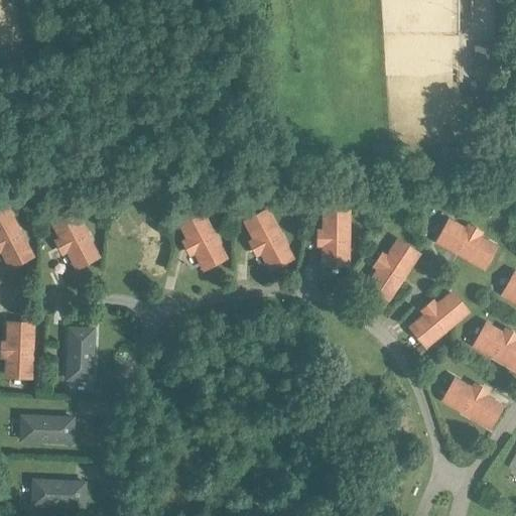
[(495,60),(495,43),(476,43),(476,60),(495,60)]
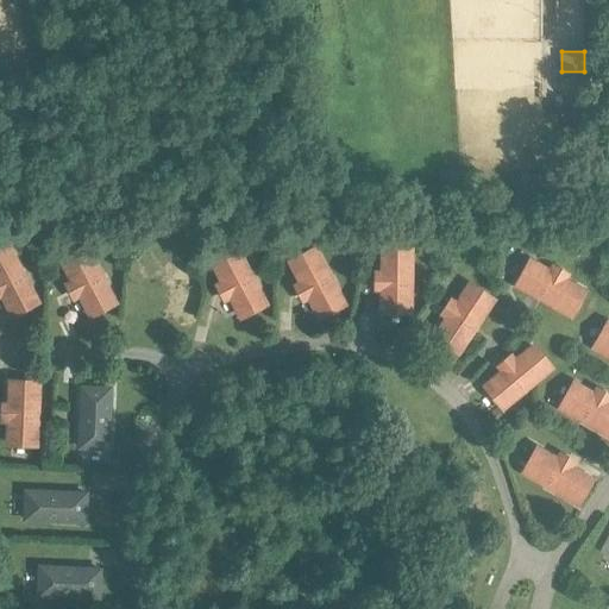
[(572,73),(558,76),(563,94),(576,90),(572,73)]
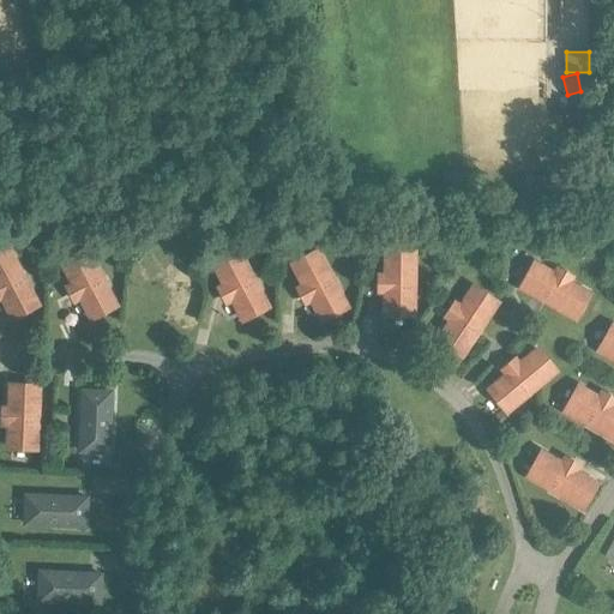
[(10,247),(0,252),(0,296),(12,320),(41,306),(10,247)]
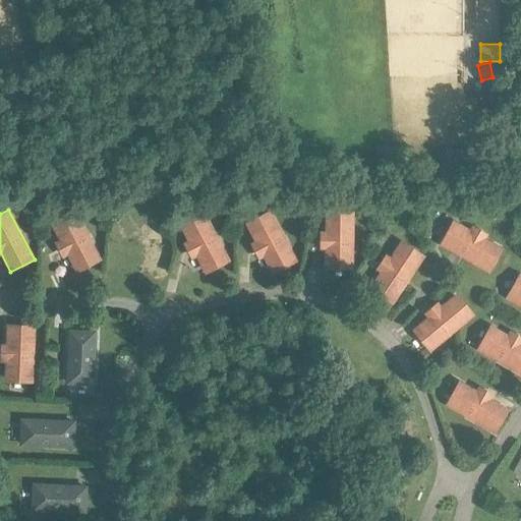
[(73,212),(52,223),(60,239),(69,256),(73,265),(75,268),(76,271),(77,272),(101,259),(100,257),(99,256),(74,211),(73,212)]
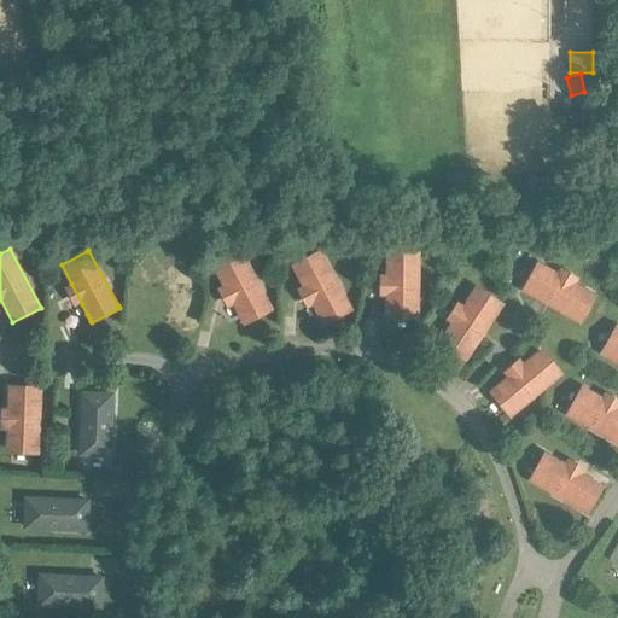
[(321,250),(292,266),(303,286),(314,307),(324,325),(326,324),(327,322),(353,310),(321,250)]
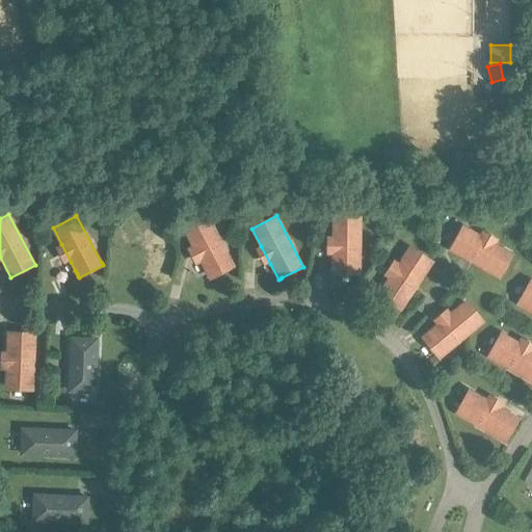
[(208,216),(184,229),(185,231),(194,248),(204,266),(208,274),(209,276),(210,278),(210,280),(234,266),(211,221),(209,218),(208,216)]
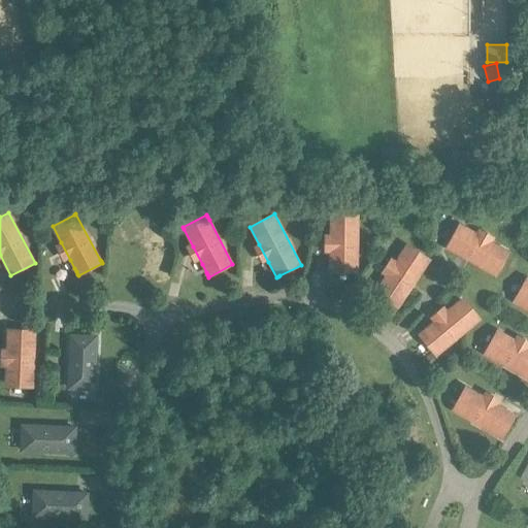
[(358,270),(358,215),(331,215),(331,235),(325,234),(325,252),(330,252),(330,270),(358,270)]
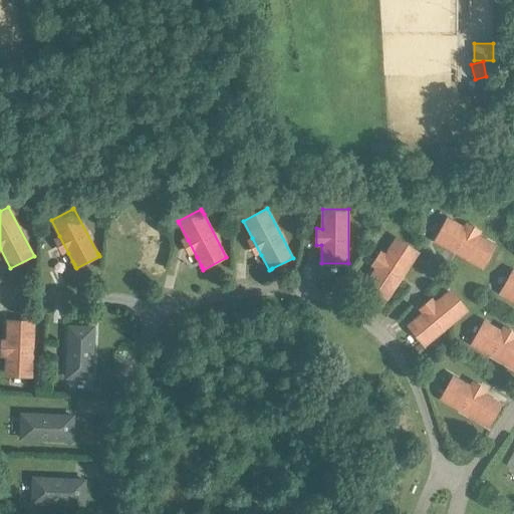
[(467,224),(464,229),(448,220),(436,241),(481,266),(493,245),(481,238),(484,234),(467,224)]
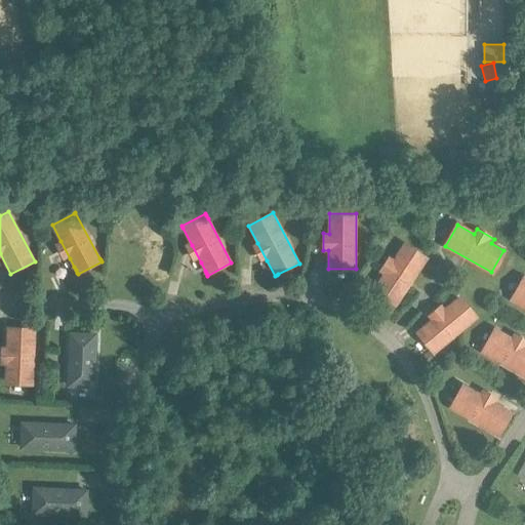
[(372,288),(396,305),(428,259),(403,243),(393,258),(388,255),(378,270),(382,273),(372,288)]
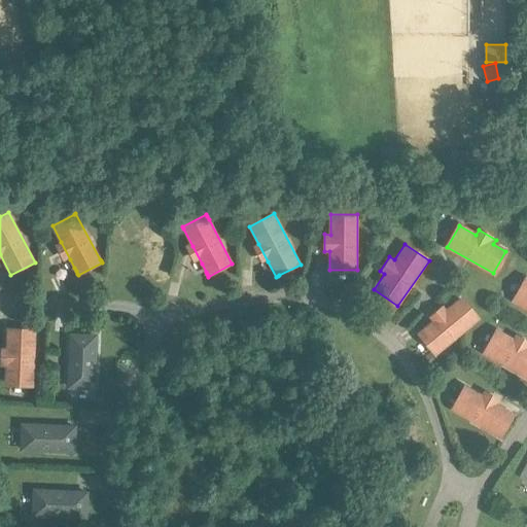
[(526,279),(514,302),(526,308),(526,279)]
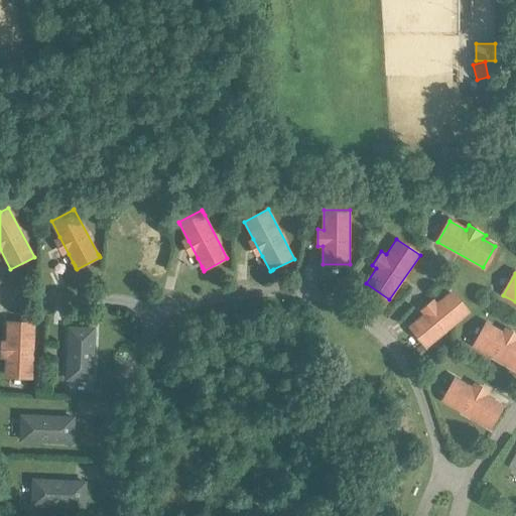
[(418,312),(422,316),(410,326),(426,345),(466,312),(450,293),(437,304),(433,299),(418,312)]
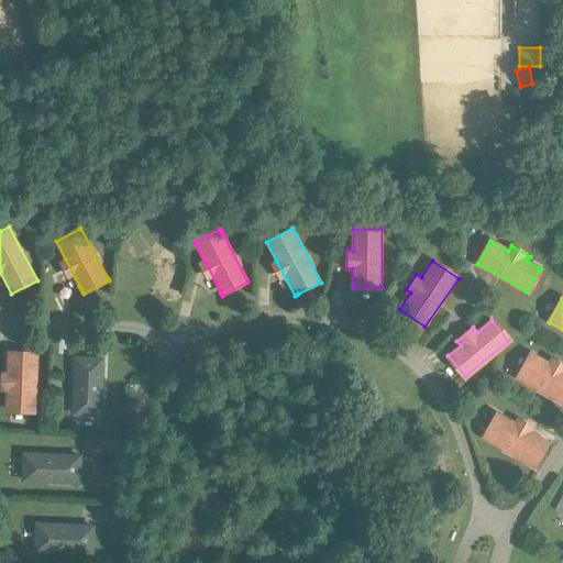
[(7,395),(6,412),(35,414),(37,353),(8,352),(8,373),(7,395)]
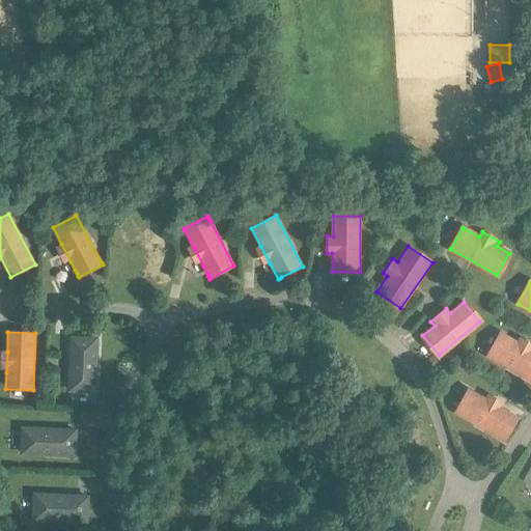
[(68,391),(98,392),(100,336),(71,334),(68,391)]
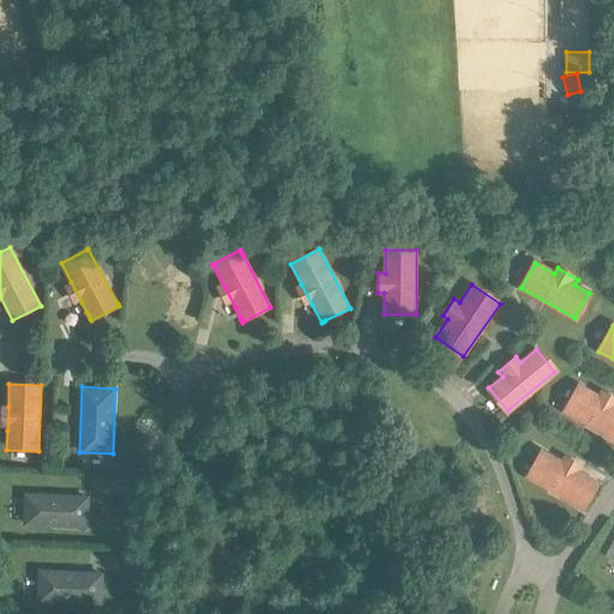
[(613,439),(613,392),(605,387),(600,397),(579,386),(565,411),(613,439)]
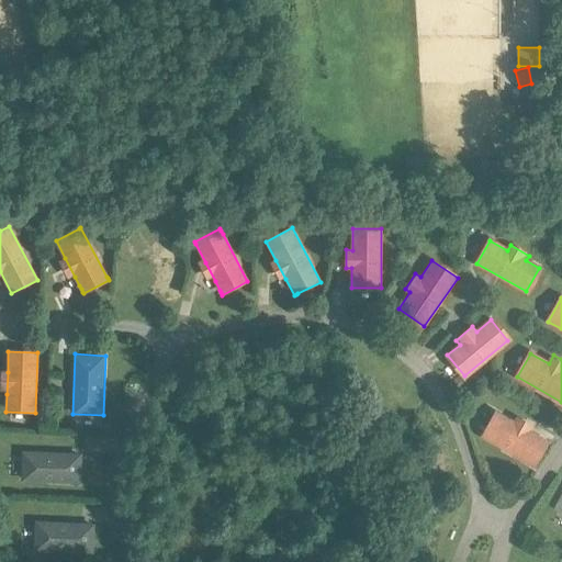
[(516,417),(513,423),(496,413),(483,437),(531,464),(546,441),(531,434),(535,428),(516,417)]
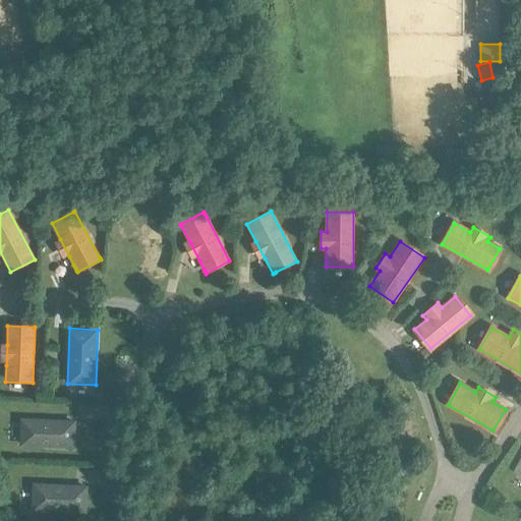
[(20,446),(74,448),(75,419),(21,417),(20,446)]
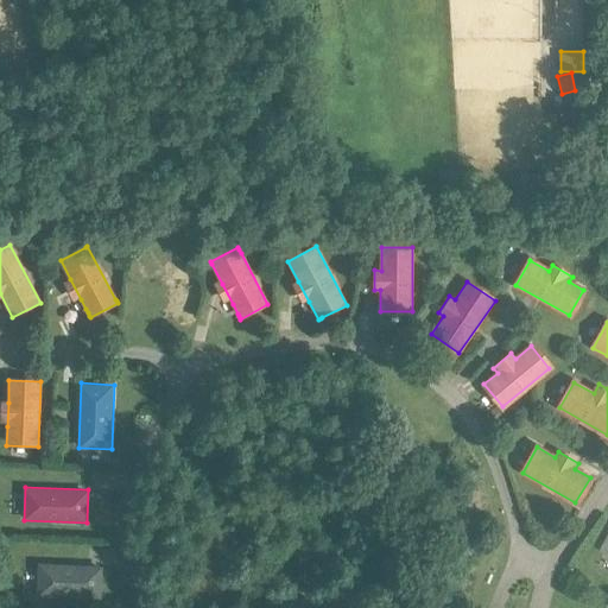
[(38,596),(102,600),(103,568),(40,564),(38,596)]
